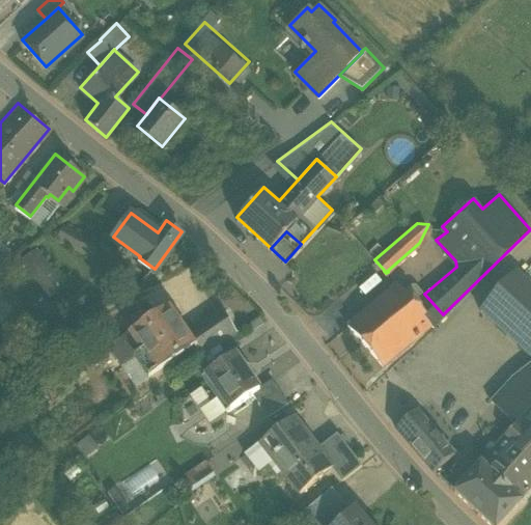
[(39,284),(58,272),(39,244),(21,256),(39,284)]
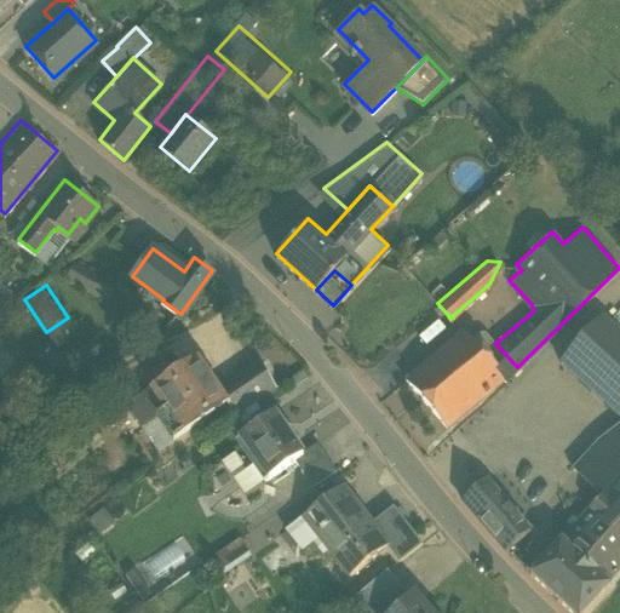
[(563,538),(608,582),(619,567),(619,330),(602,314),(560,360),(619,414),(619,420),(597,440),(573,467),(603,493),(563,538)]
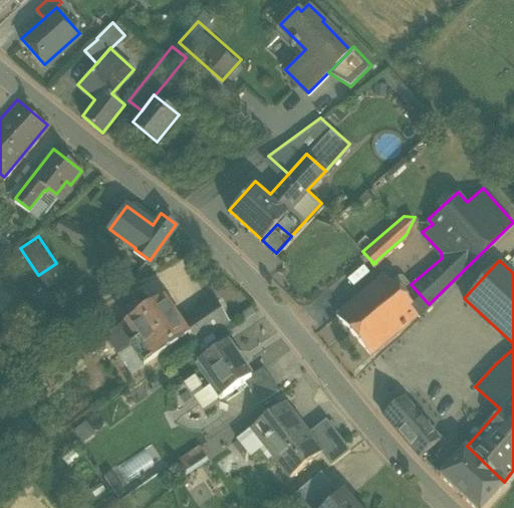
[(383,271),(335,312),(370,351),(417,312),(419,314),(429,304),(411,284),(402,292),(383,271)]
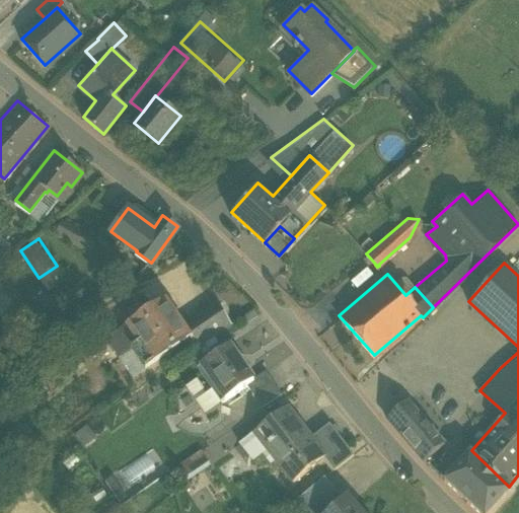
[(0,312),(14,297),(0,285),(0,312)]
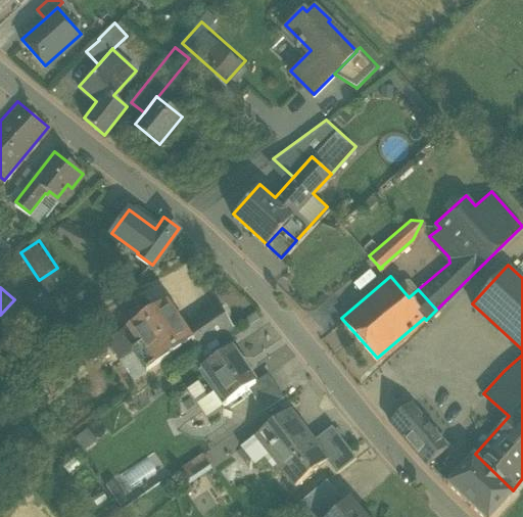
[(183,325),(165,299),(107,338),(133,377),(190,338),(191,337),(183,325)]
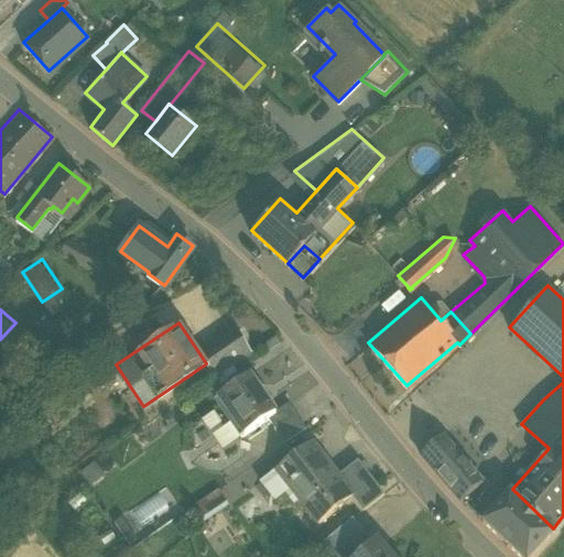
[(206,363),(205,364),(213,374),(251,349),(235,325),(197,350),(206,363)]
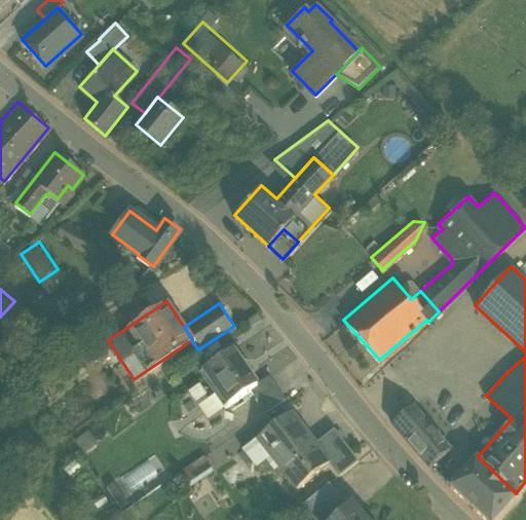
[(256,382),(231,347),(202,367),(228,403),(250,388),(257,383),(256,382)]
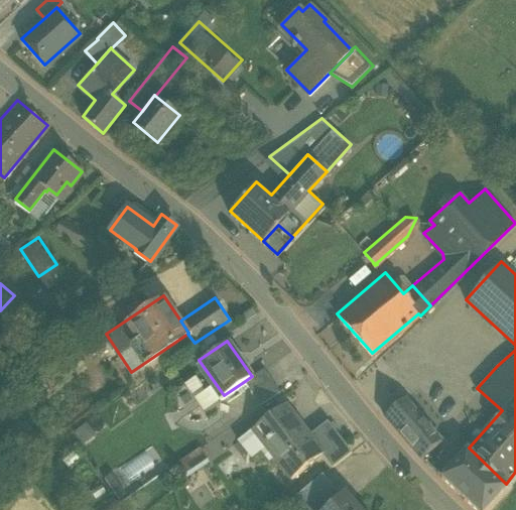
[(252,376),(245,381),(252,391),(272,378),(264,366),(251,375),(252,376)]
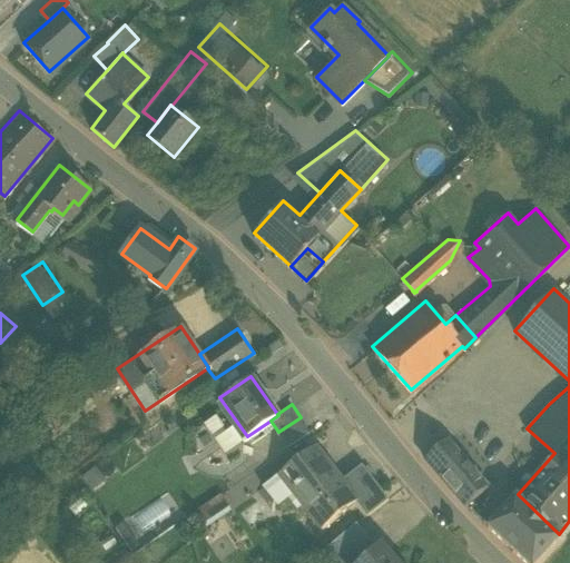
[(301,417),(278,432),(287,445),(310,430),(301,417)]
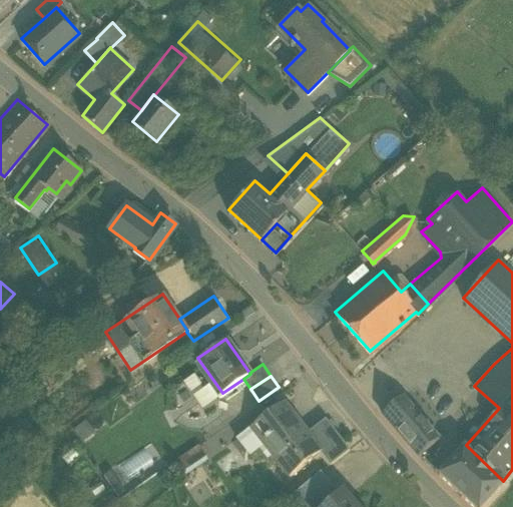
[(382,411),(419,454),(439,437),(402,394),(382,411)]
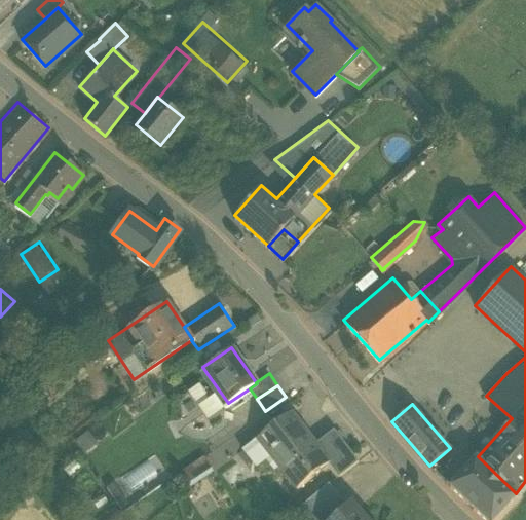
[(311,444),(287,412),(257,435),(297,486),(329,461),(313,442),(311,444)]
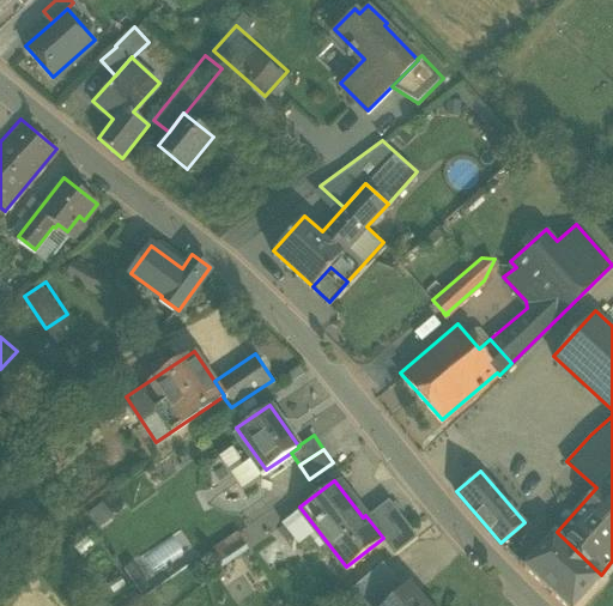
[(389,497),(365,515),(383,538),(394,552),(418,534),(389,497)]
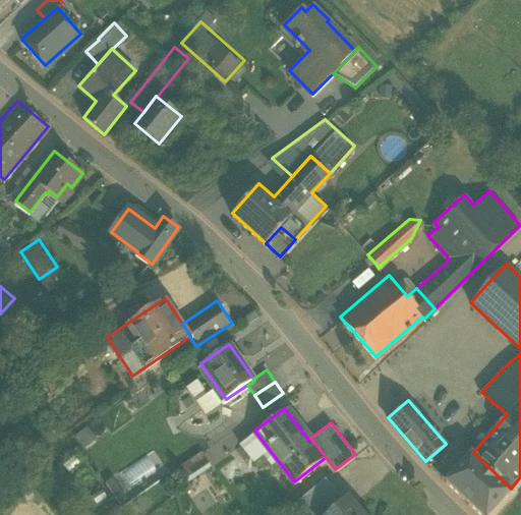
[(203,447),(184,458),(193,472),(212,461),(203,447)]
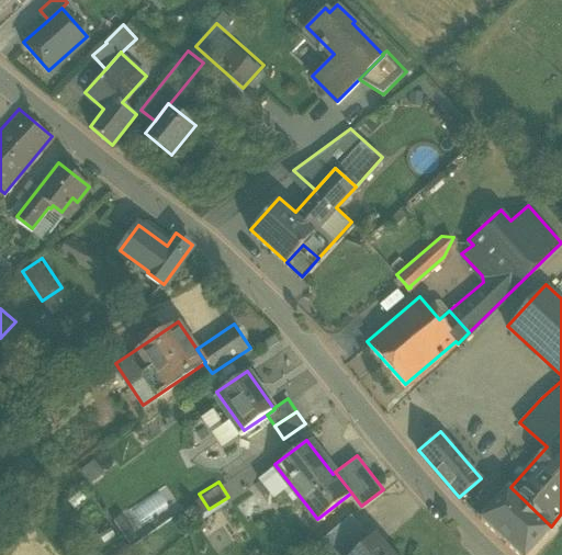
[(482,519),(520,554),(525,554),(551,527),(510,487),(482,519)]
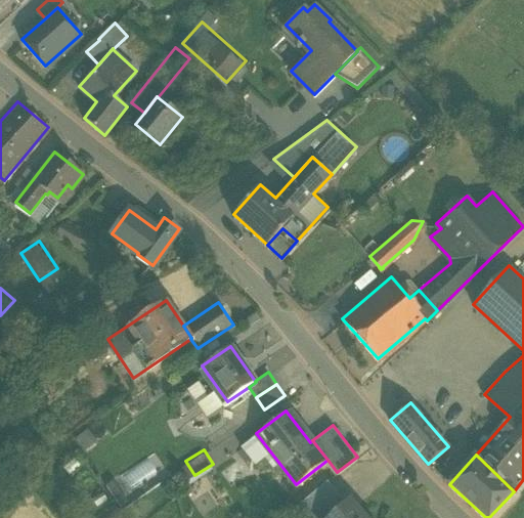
[(336,488),(326,478),(301,501),(311,511),(336,488)]
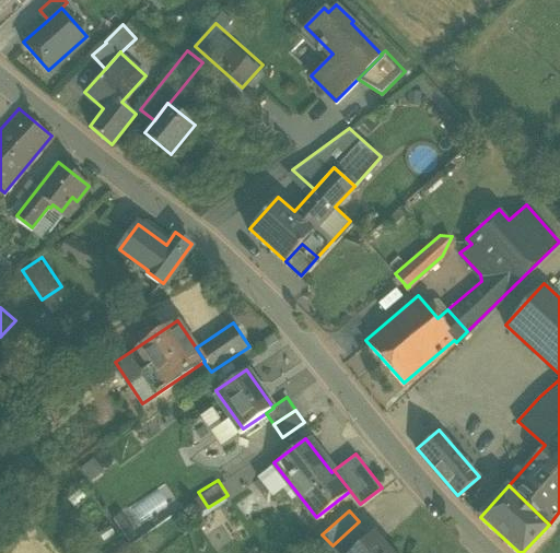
[(349,552),(371,533),(359,521),(333,545),(339,552),(349,552)]
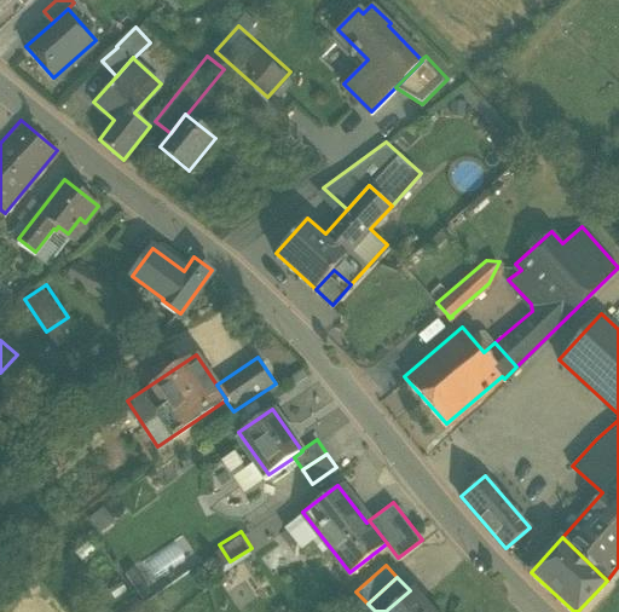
[(433,611),(411,589),(410,590),(386,611),(433,611)]
